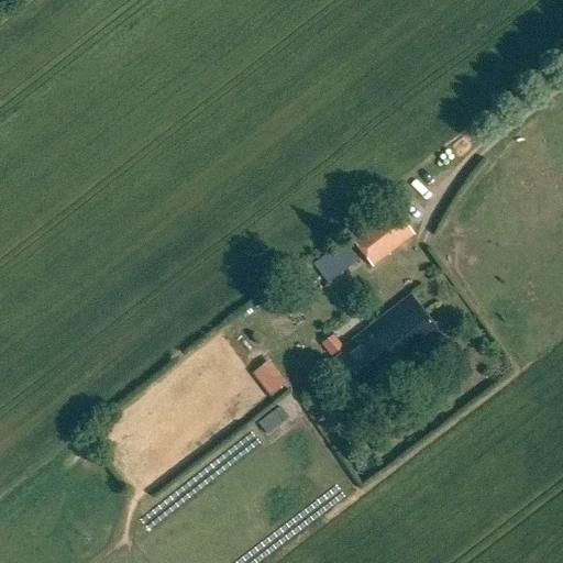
[(352,242),(370,266),(409,238),(392,213),(352,242)]
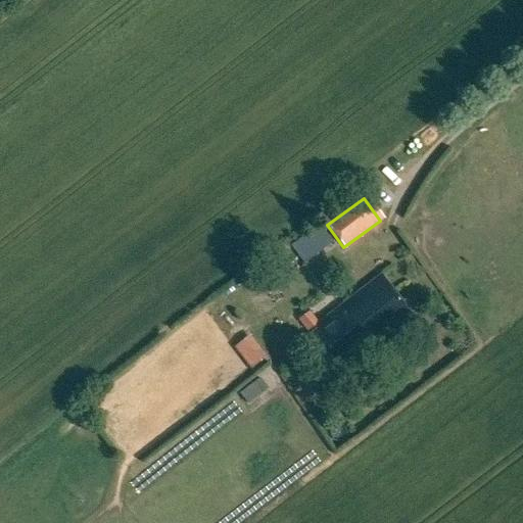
[(320,227),(294,245),(306,262),(332,242),(320,227)]
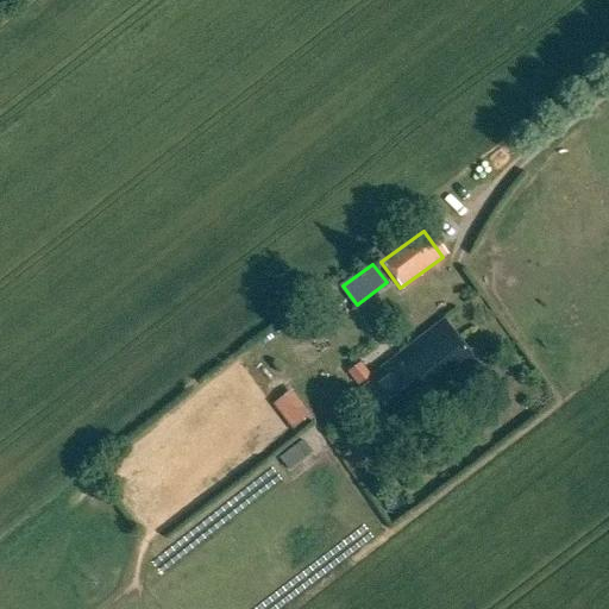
[(375,380),(360,390),(396,437),(481,371),(444,320),(372,376),(375,380)]
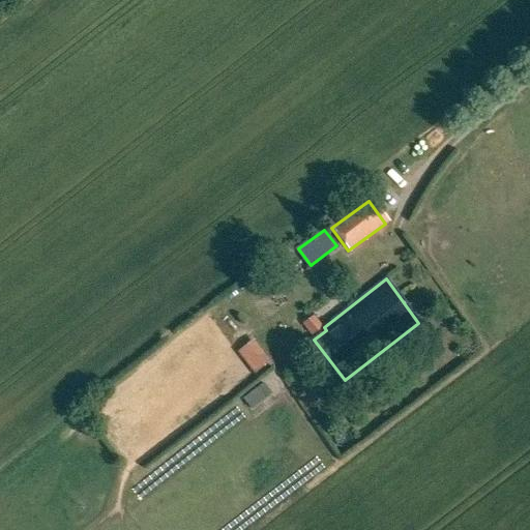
[(301,326),(310,337),(321,329),(312,318),(301,326)]
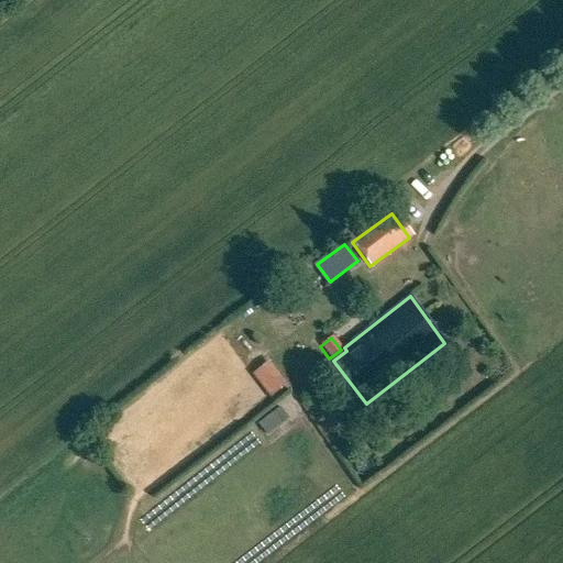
[(288,383),(271,361),(254,374),(272,396),(288,383)]
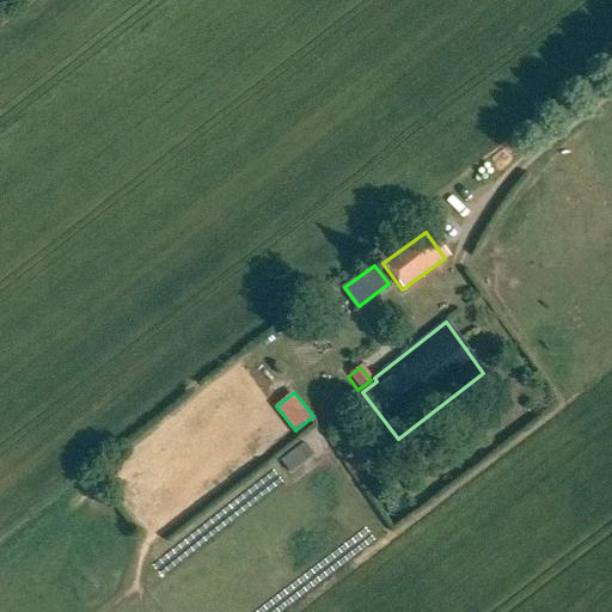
[(314,456),(306,444),(282,460),(292,472),(314,456)]
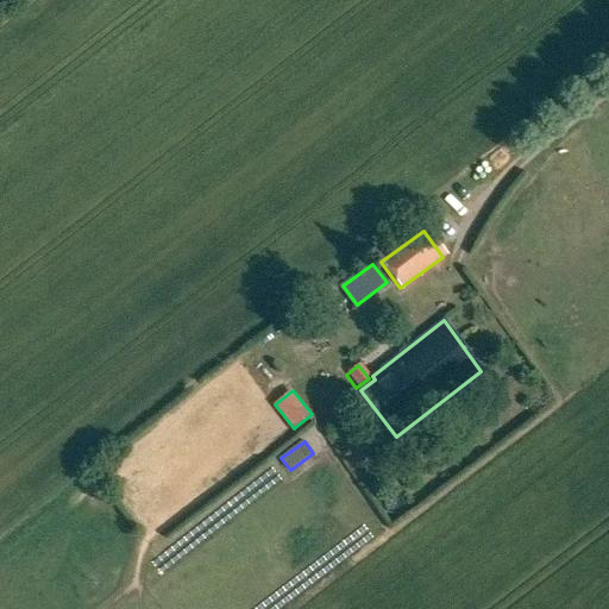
All buildings are outlined.
